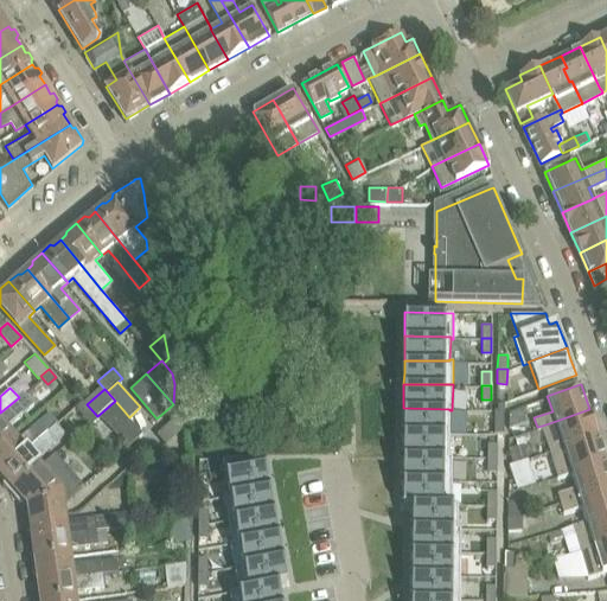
[(25,392),(19,397),(0,413),(0,442),(12,433),(7,426),(34,403),(25,392)]
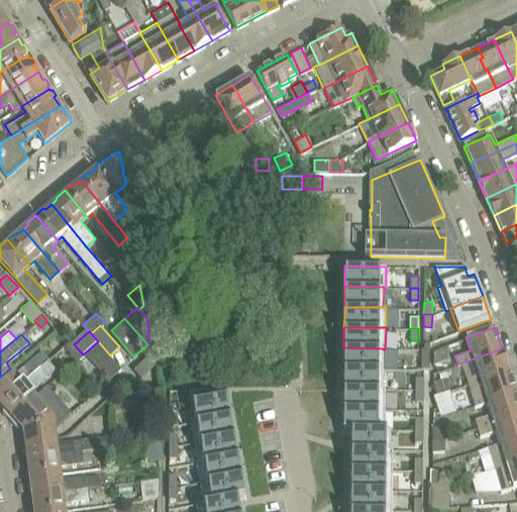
[(83,354),(74,344),(70,339),(67,342),(64,345),(76,359),(80,354),(81,356),(83,354)]
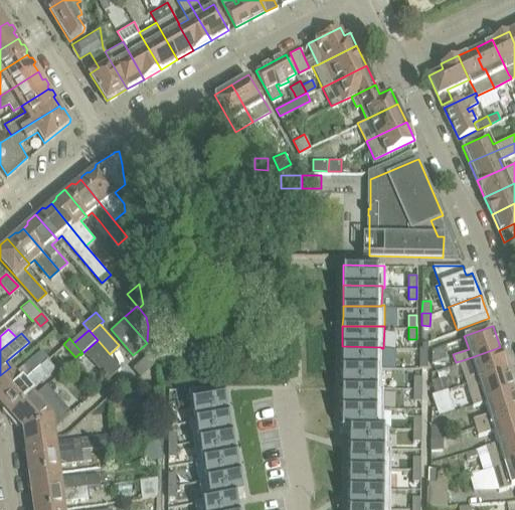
[(432,346),(432,361),(446,361),(447,341),(432,346)]
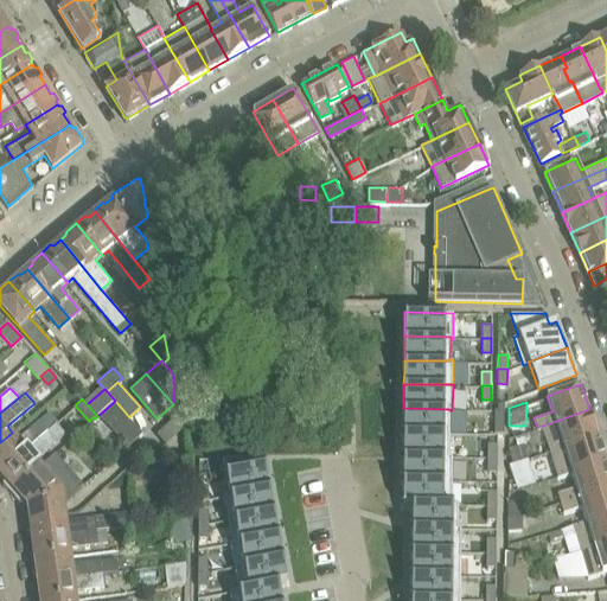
[(403,420),(403,433),(449,433),(449,410),(449,409),(403,408),(403,413),(403,420)]
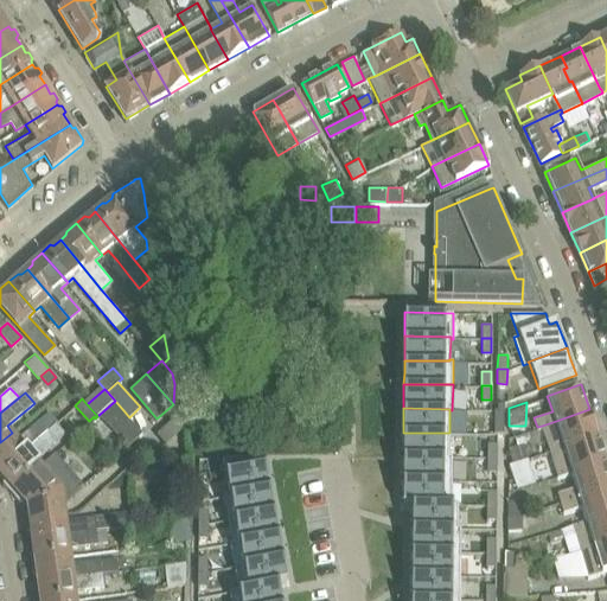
[(0,471),(57,422),(61,420),(52,409),(18,439),(12,433),(0,442),(0,471)]
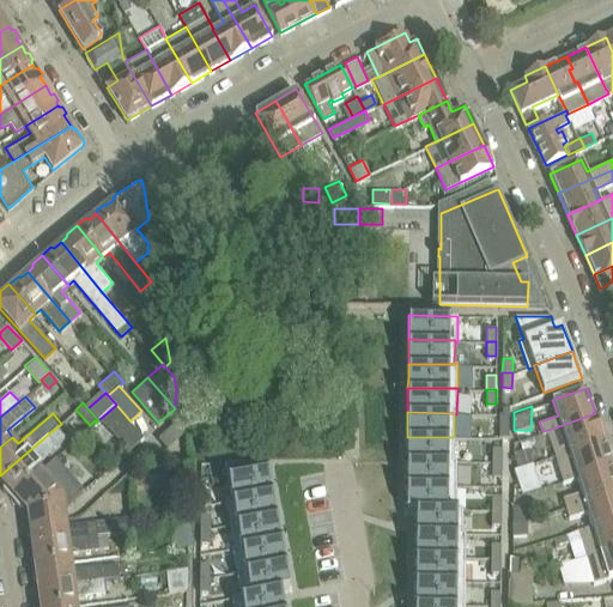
[(499,413),(499,428),(509,428),(509,413),(502,413),(499,413)]
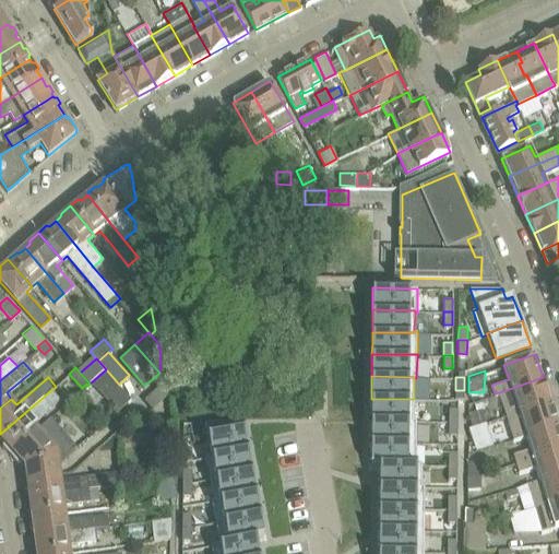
[(512,388),(499,392),(507,415),(550,401),(543,377),(512,388)]
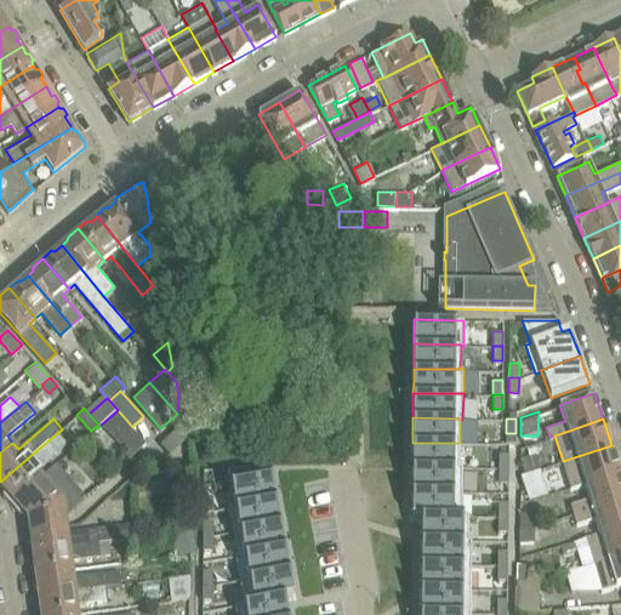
[(146,442),(132,427),(126,420),(108,436),(127,457),(146,442)]
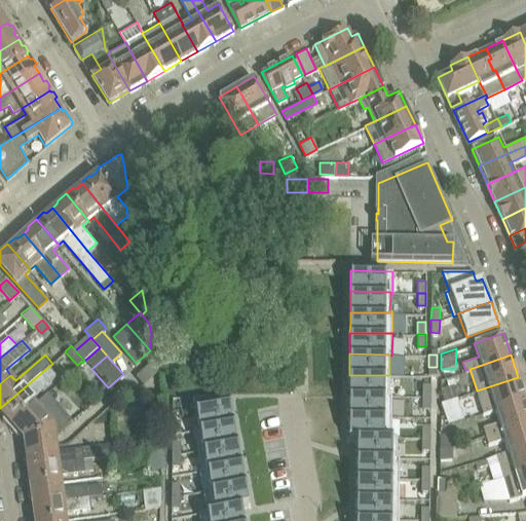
[(9,425),(36,403),(31,398),(58,375),(49,366),(0,408),(0,410),(3,414),(3,417),(9,425)]
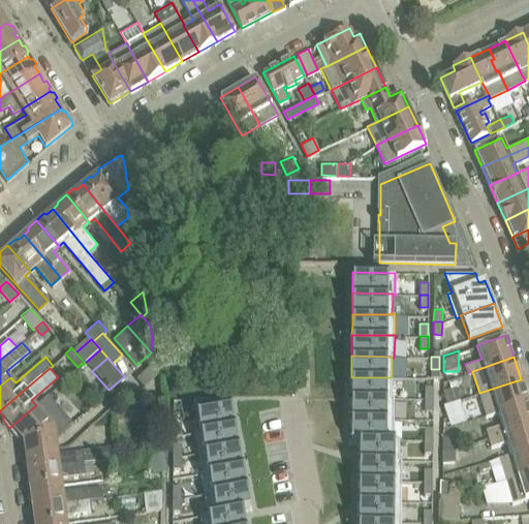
[(351,387),(351,398),(392,398),(392,397),(392,377),(351,377),(351,380),(351,387)]
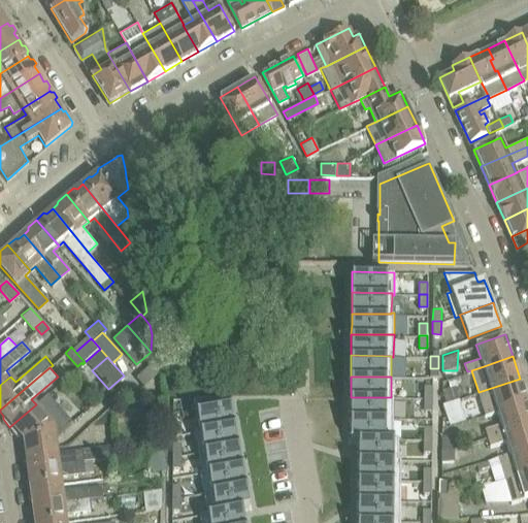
[(520,379),(479,392),(485,414),(497,411),(527,401),(520,379)]
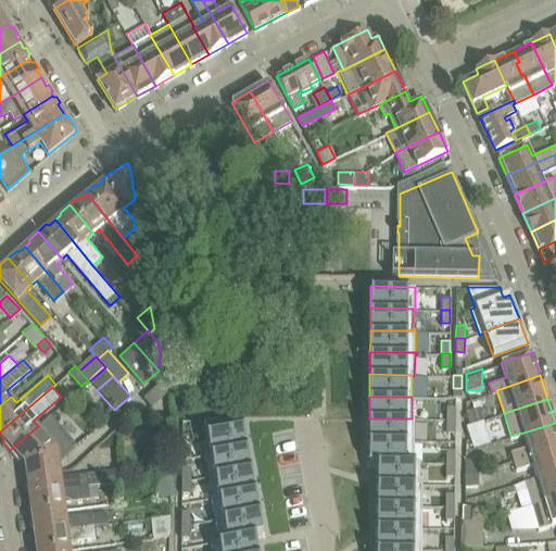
[(446,405),(446,418),(455,418),(455,405),(446,405)]
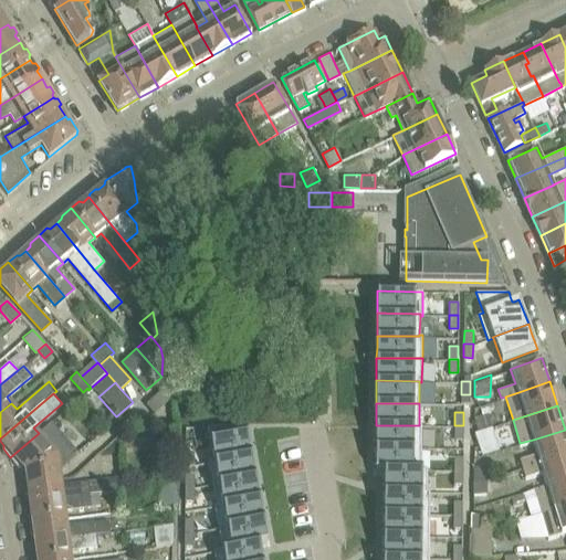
[(488,412),(474,416),(479,431),(488,428),(492,426),(488,412)]
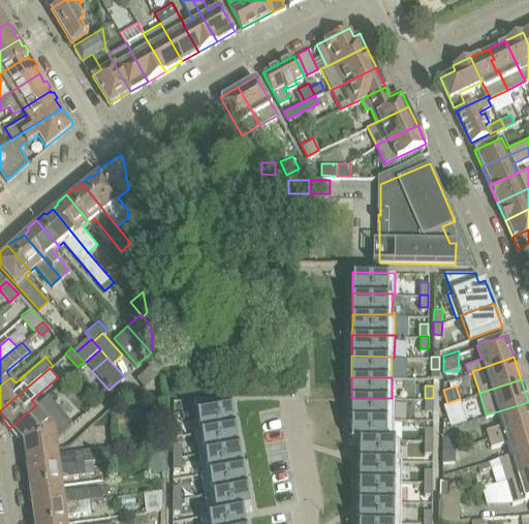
[(36,405),(9,428),(17,435),(20,436),(24,440),(56,436),(61,432),(72,422),(49,395),(36,405)]
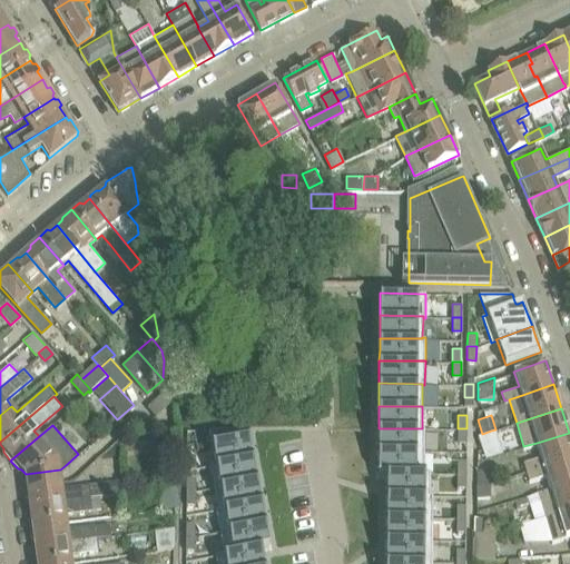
[(379,438),(379,451),(424,451),(424,427),(422,427),(422,428),(379,428),(379,432),(379,438)]
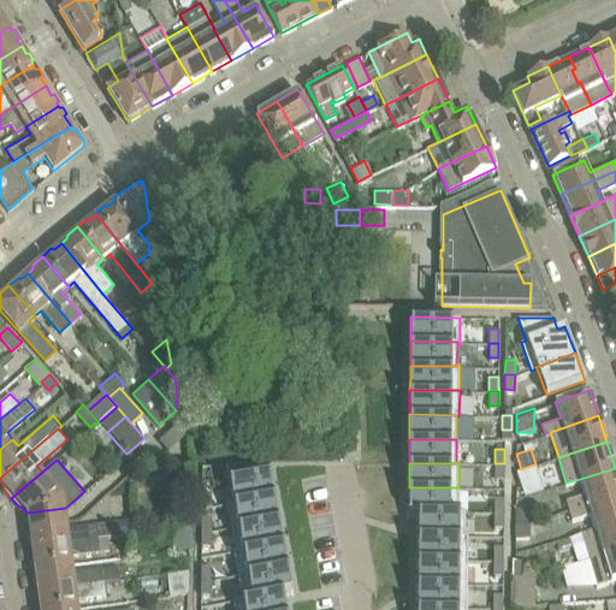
[(226,463),(225,463),(232,501),(272,493),(271,481),(268,474),(268,469),(258,471),(256,463),(242,463),(226,463)]
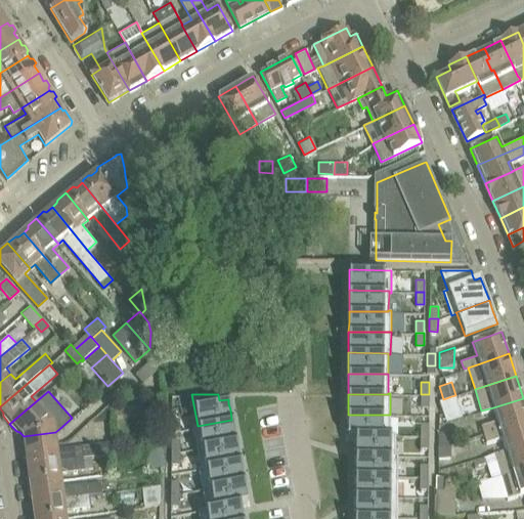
[(421,394),(421,406),(429,406),(429,394),(421,394)]
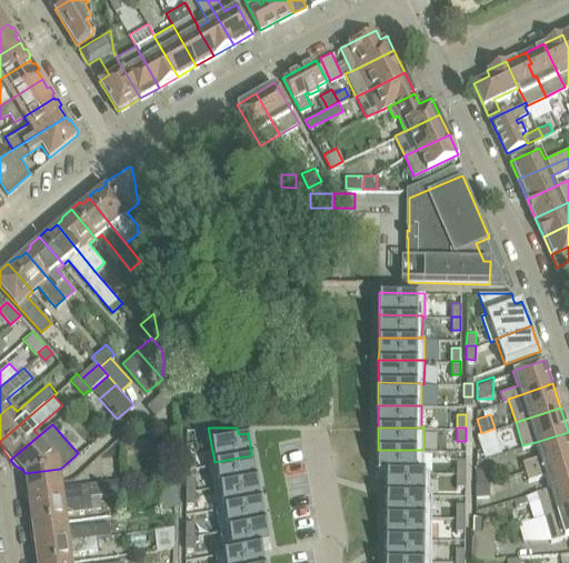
[(481,433),(477,434),(481,448),(495,443),(490,430),(481,433)]
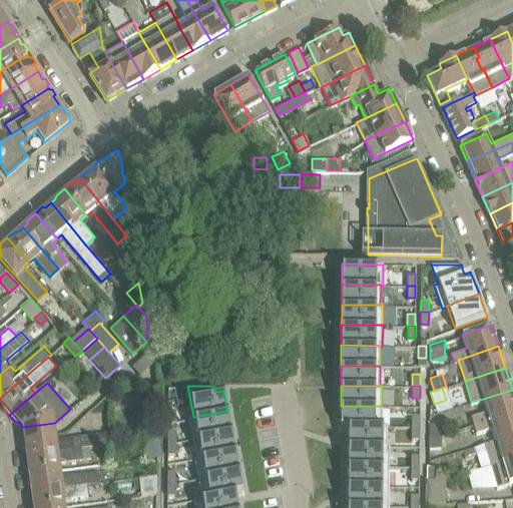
[(487,411),(471,416),(474,424),(512,412),(512,393),(512,390),(483,399),(487,411)]
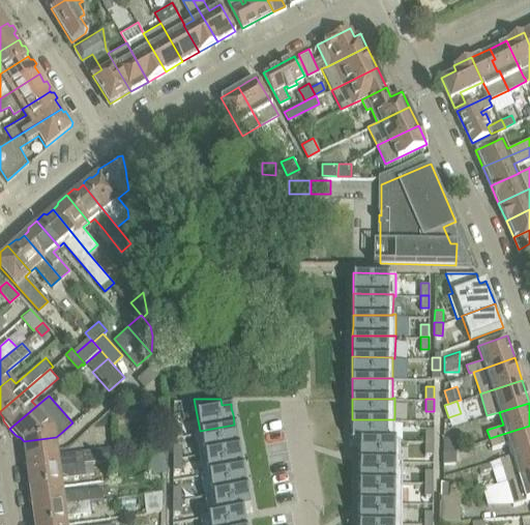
[(352,429),(351,440),(359,440),(359,439),(394,440),(394,438),(394,419),(352,419),(352,423),(352,429)]
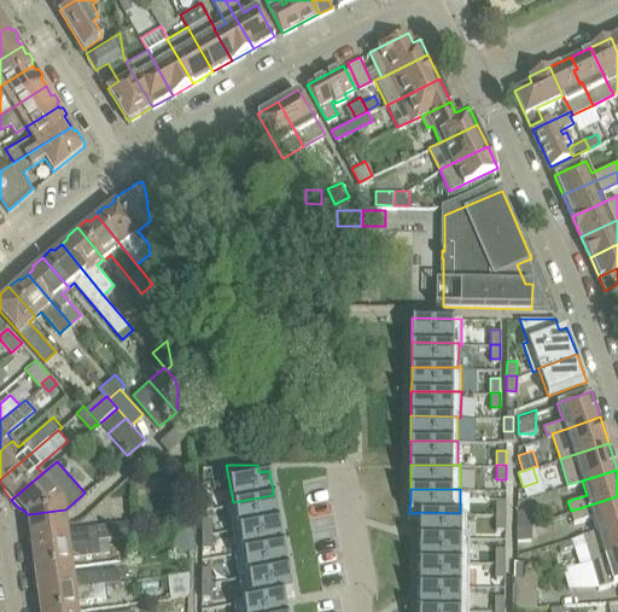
[(203,493),(202,507),(211,507),(213,493),(203,493)]
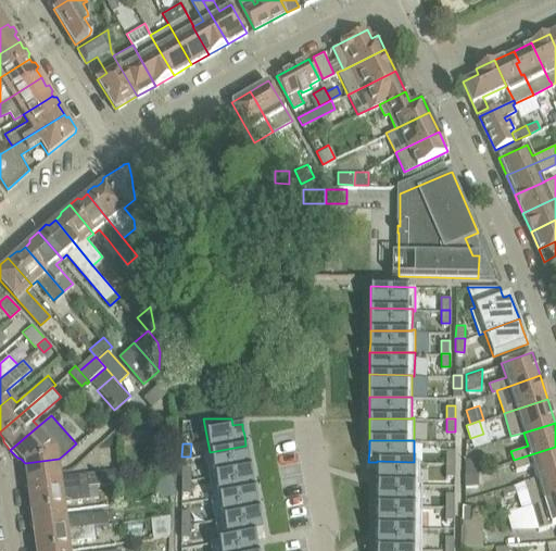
[(210,452),(204,453),(209,475),(250,467),(248,456),(247,450),(245,446),(210,452)]
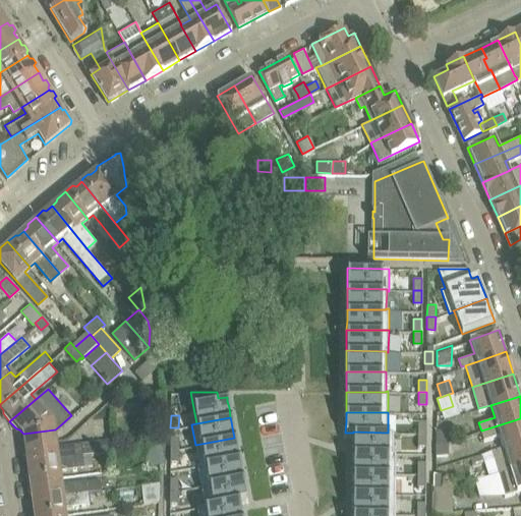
[(520,418),(481,431),(483,439),(500,434),(504,447),(504,448),(520,442),(520,418)]
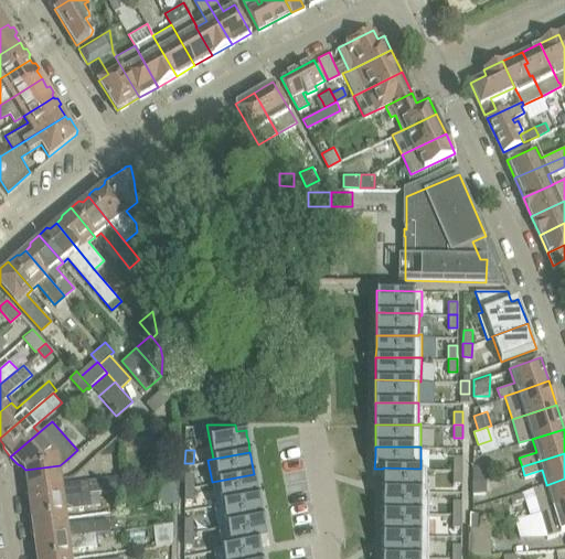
[(452,455),(452,469),(461,469),(462,455),(452,455)]
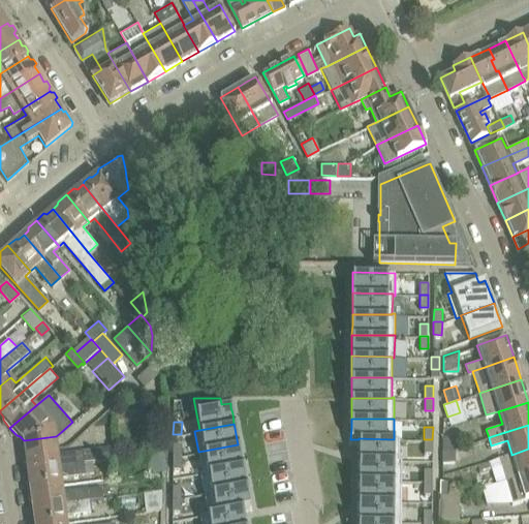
[(455,435),(442,435),(442,449),(456,449),(455,435)]
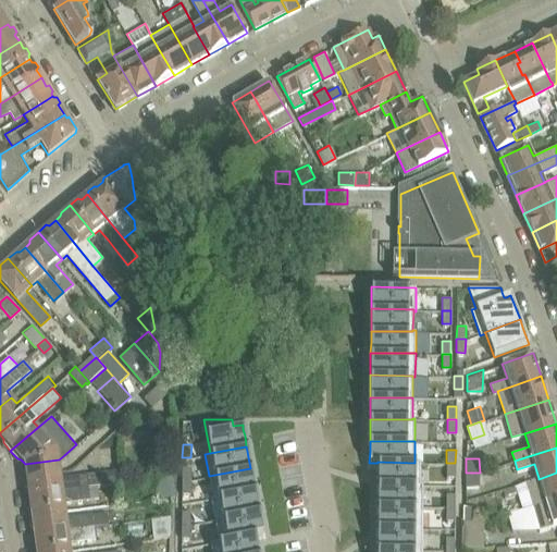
[(25,464),(27,476),(25,478),(26,488),(28,491),(29,494),(97,485),(119,482),(116,469),(61,477),(59,460),(25,464)]
